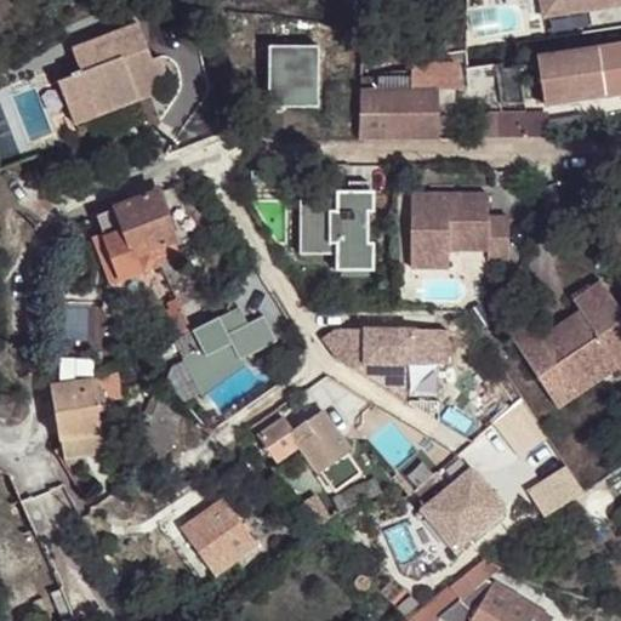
[(542,0),(520,0),(524,20),(546,16),(546,13),(545,13),(542,0)]
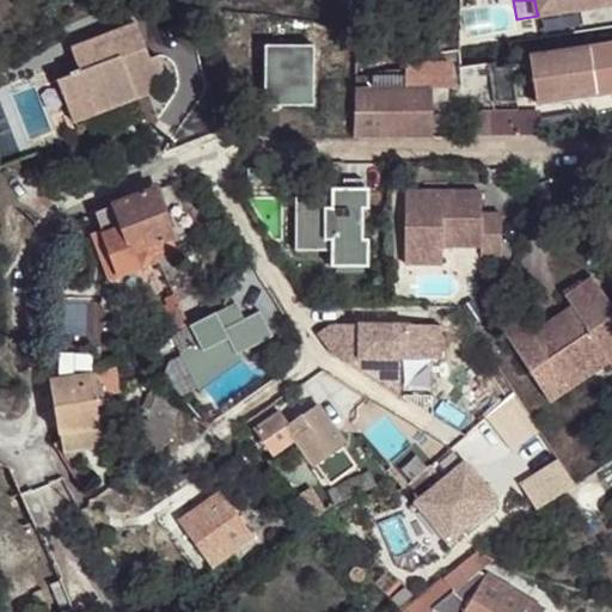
[(611,0),(534,0),(537,13),(538,13),(589,6),(587,0),(611,0)]
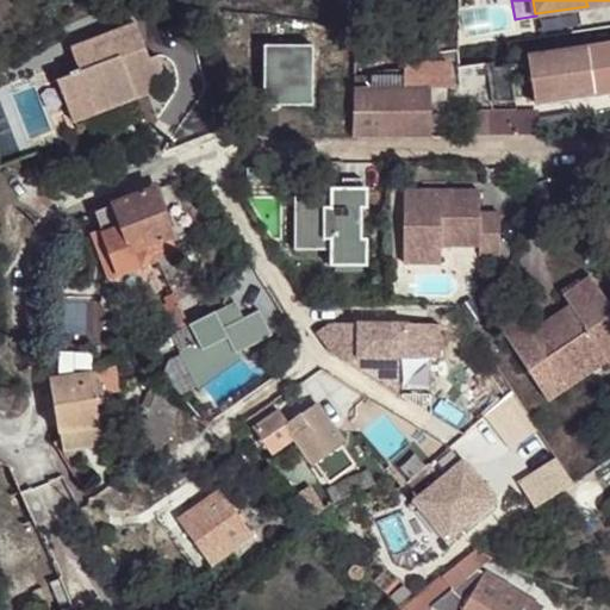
[(138,23),(74,48),(81,69),(75,73),(76,76),(60,82),(66,99),(87,91),(97,113),(156,91),(151,80),(167,74),(160,55),(151,58),(138,23)]
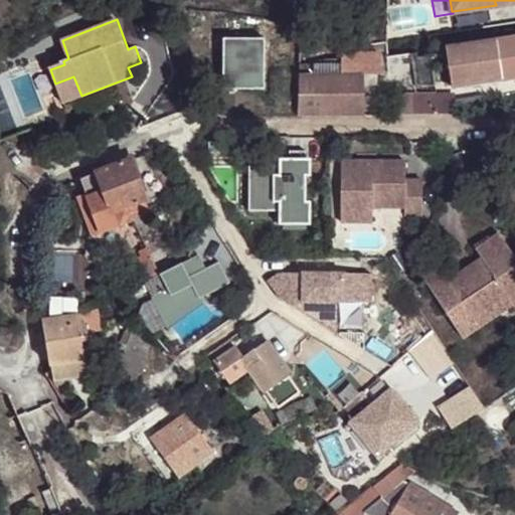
[(267,36),(225,35),(224,84),(266,87),(267,36)]
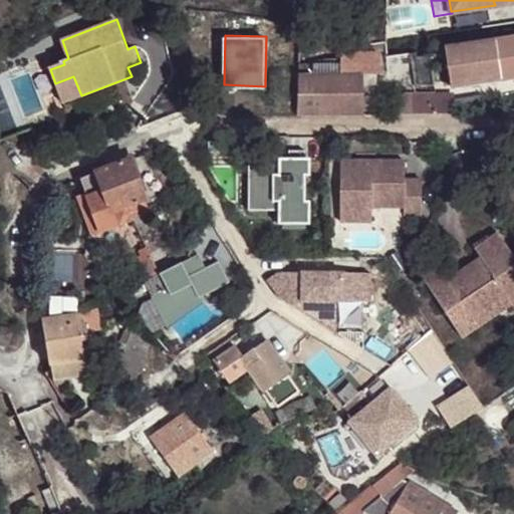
[(513,37),(496,40),(501,77),(513,75),(513,37)]
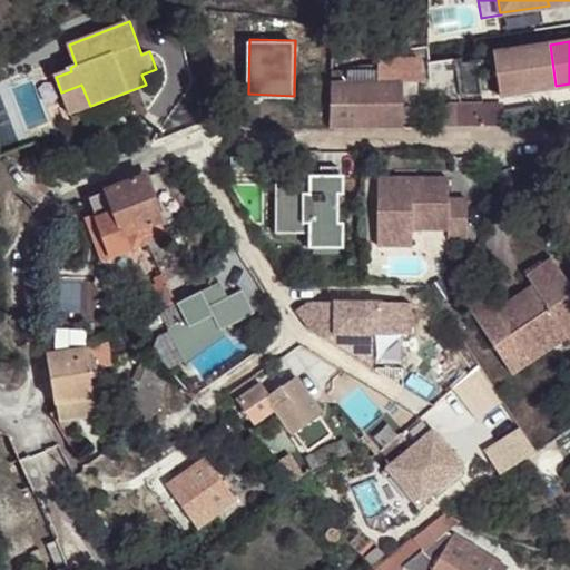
[(556,86),(550,45),(493,51),(499,94),(556,86)]
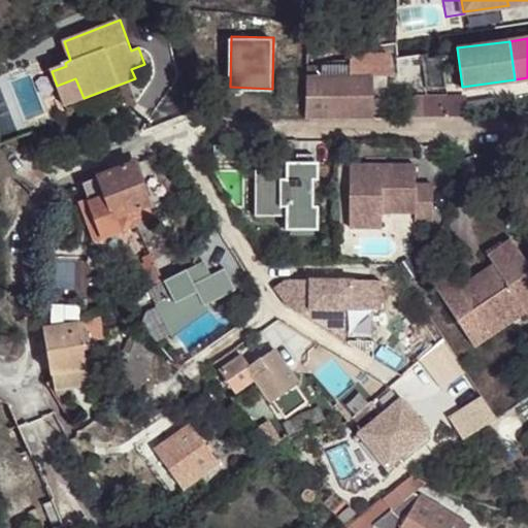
[(322,62),(323,72),(375,70),(397,69),(396,47),(347,50),(347,62),(322,62)]
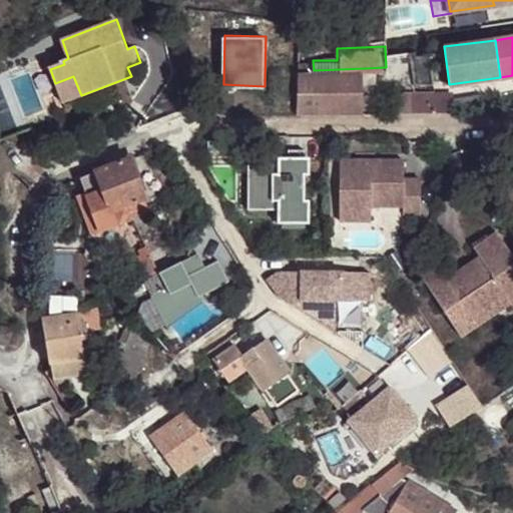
[(299,70),(297,112),(367,109),(365,68),(314,70),(299,70)]
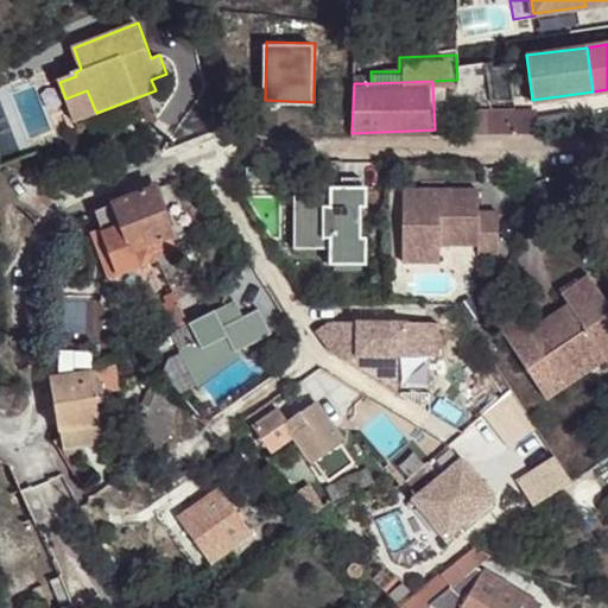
[(87,90),(65,99),(74,121),(96,113),(87,90)]
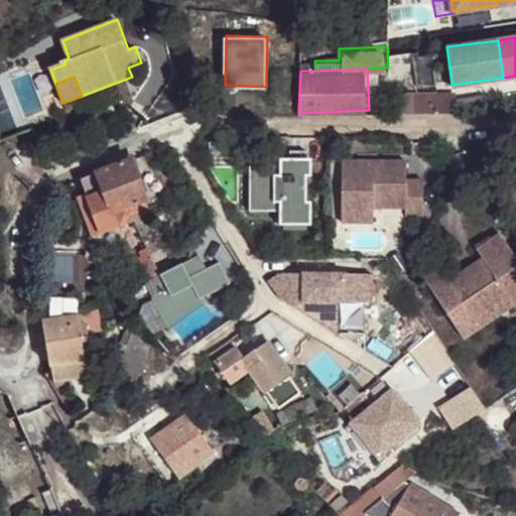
[(392,109),(456,107),(455,88),(391,90),(392,109)]
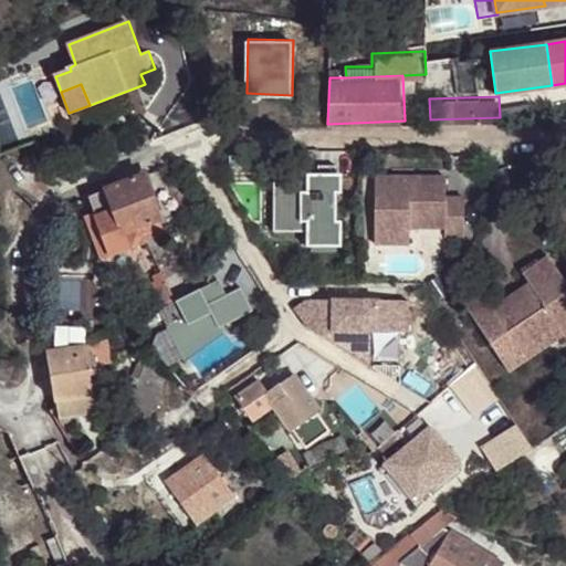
[(307,179),(274,180),(274,222),(307,221),(307,243),(342,242),(342,217),(336,218),(336,188),(342,188),(342,170),(337,170),(336,161),(318,163),(318,171),(308,171),(307,179)]
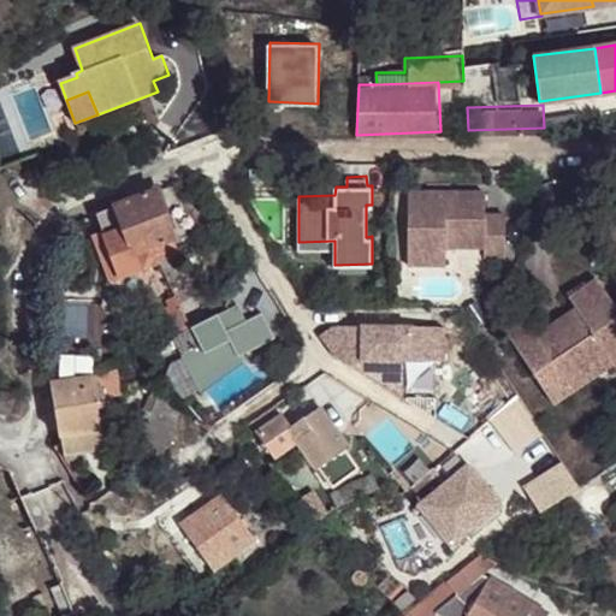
[(485,187),(409,187),(410,260),(436,260),(436,242),(448,242),(448,229),(474,229),(474,241),(474,249),(507,249),(505,208),(485,208),(485,187)]
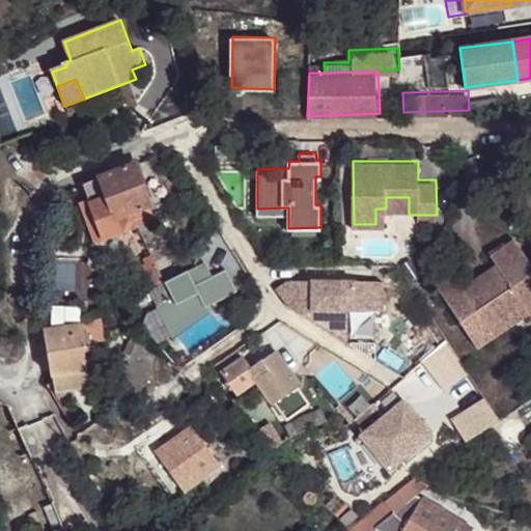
[(137,166),(136,163),(86,182),(104,225),(96,227),(102,242),(126,233),(141,227),(154,221),(150,211),(154,210),(137,166)]
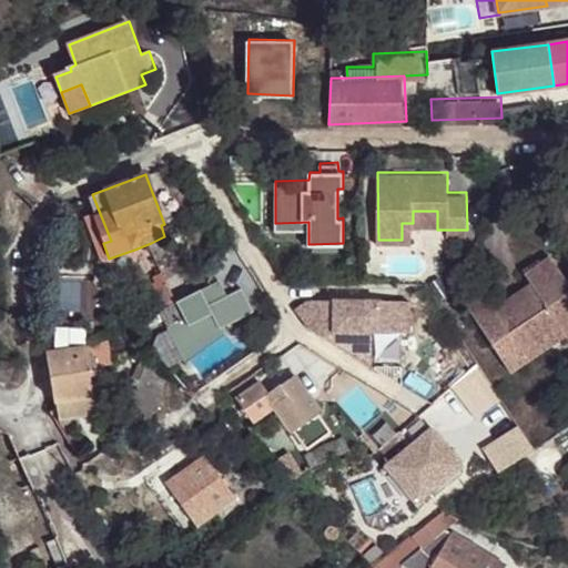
[(437,211),(413,211),(413,223),(437,222),(437,211)]
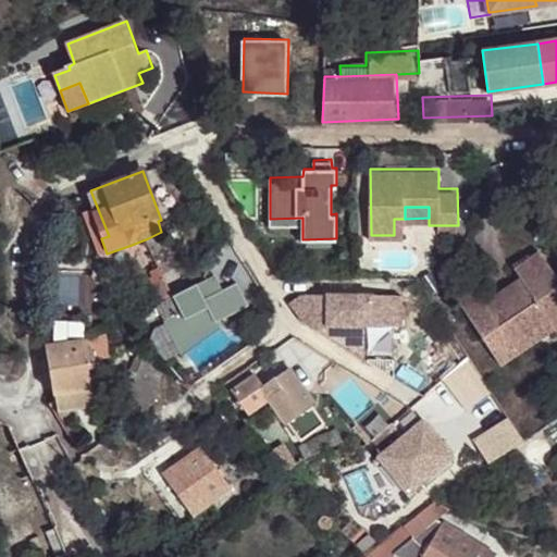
[(165,283),(148,238),(132,245),(131,265),(141,293),(165,283)]
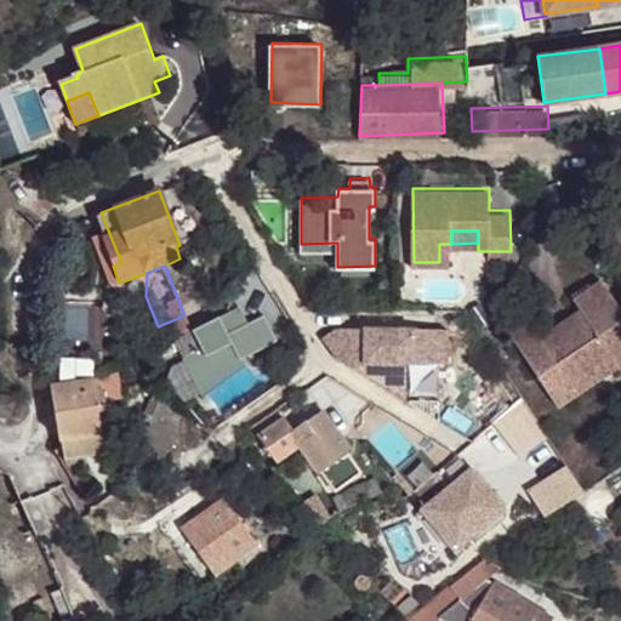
[(502,331),(533,380),(551,369),(560,383),(604,357),(610,370),(615,375),(620,370),(620,322),(592,280),(567,298),(573,309),(577,318),(558,330),(553,322),(531,336),(519,320),(502,331)]
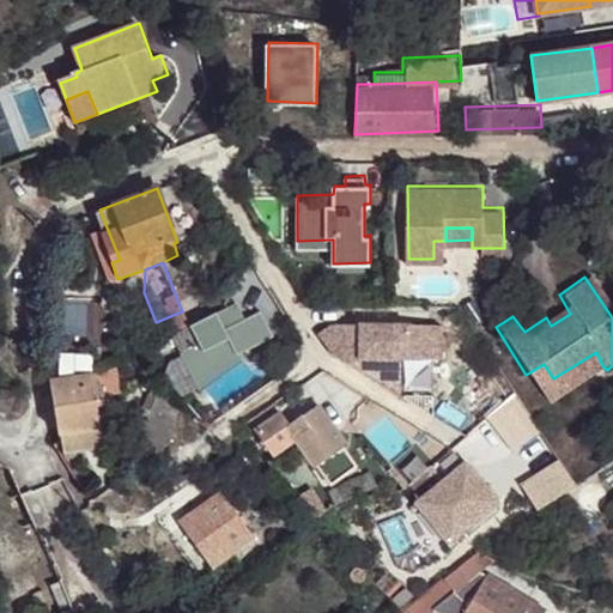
[(565,305),(546,317),(551,326),(570,314),(565,305)]
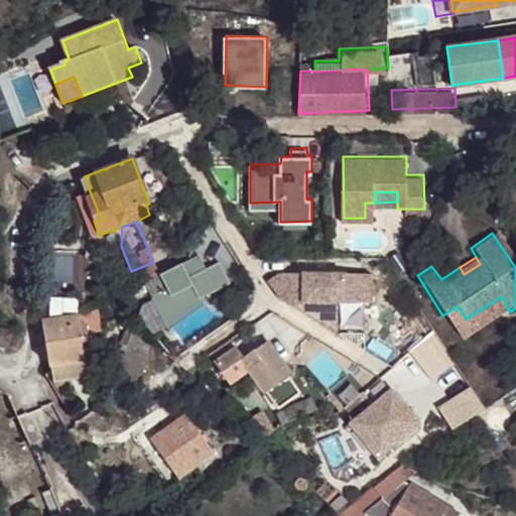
[(197,272),(189,260),(159,275),(167,289),(153,298),(164,316),(201,295),(228,280),(217,259),(197,272)]
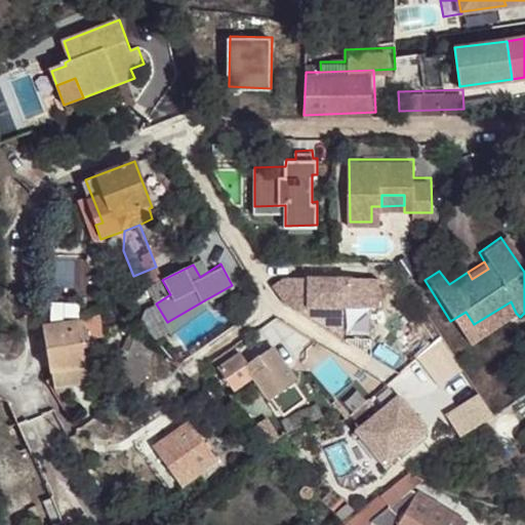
[(142,280),(146,289),(162,280),(158,272),(142,280)]
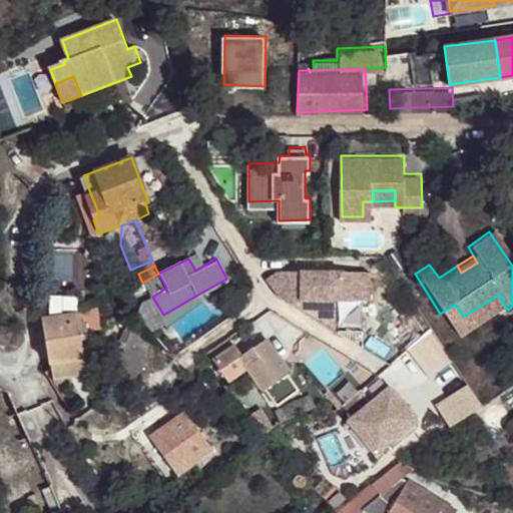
[(279,269),(268,280),(280,300),(338,330),(338,297),(371,296),(371,269),(279,269)]
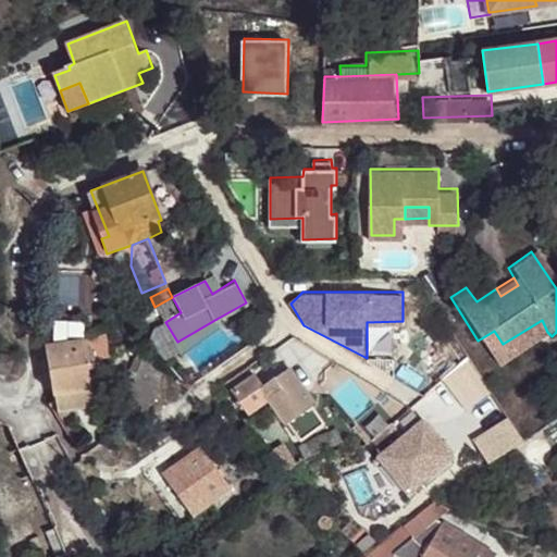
[(217,319),(177,342),(184,354),(221,326),(217,319)]
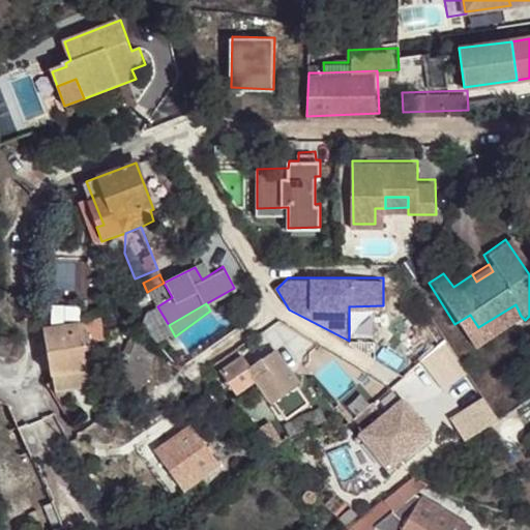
[(470,315),(454,324),(470,349),(521,316),(516,304),(478,327),(470,315)]
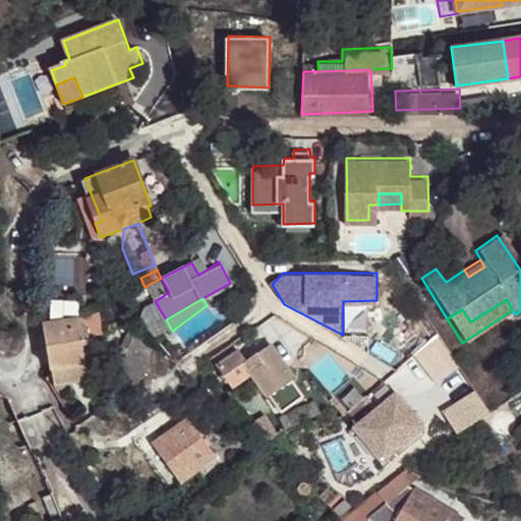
[(41,324),(46,369),(48,370),(87,367),(79,317),(41,324)]
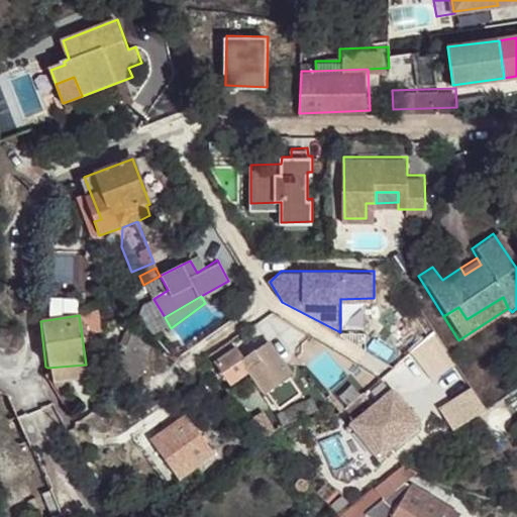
[(154,339),(134,329),(110,385),(126,403),(154,339)]
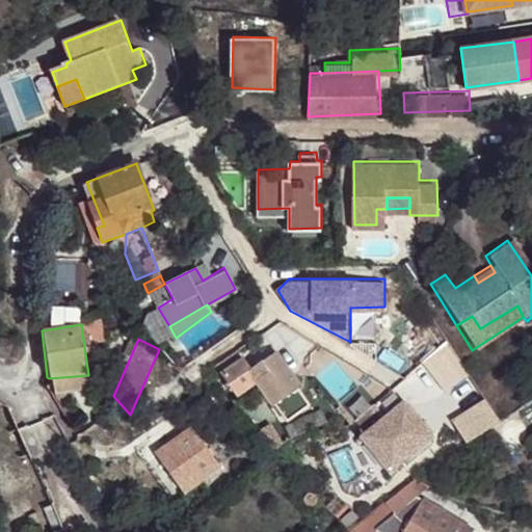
[(275,350),(251,368),(243,356),(218,374),(237,400),(257,386),(274,408),(302,389),(275,350)]
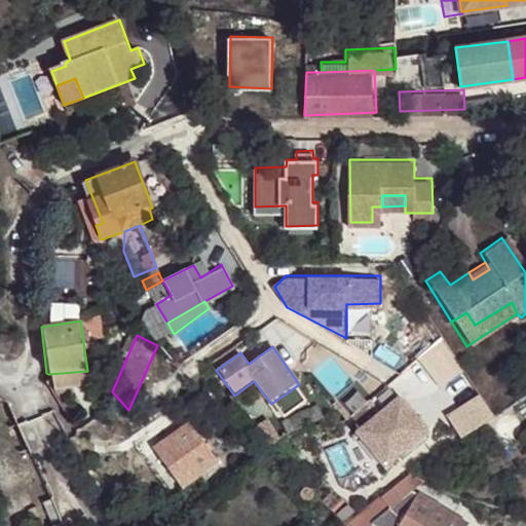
[(87,371),(48,374),(49,377),(61,389),(90,384),(87,371)]
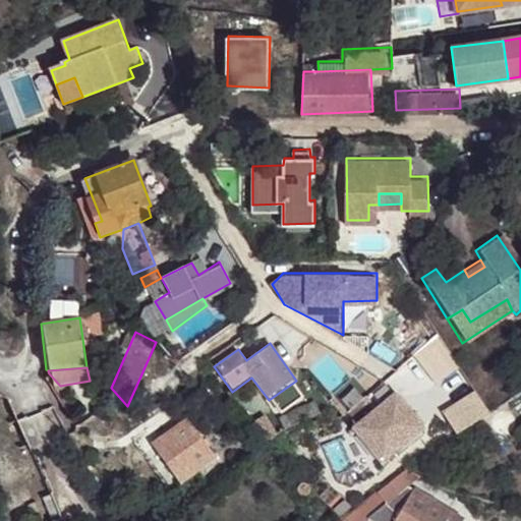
[(352,382),(337,395),(350,410),(365,397),(352,382)]
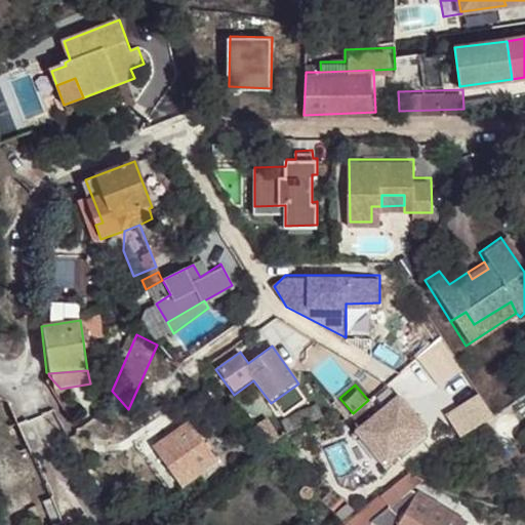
[(393,463),(434,426),(402,391),(360,429),(393,463)]
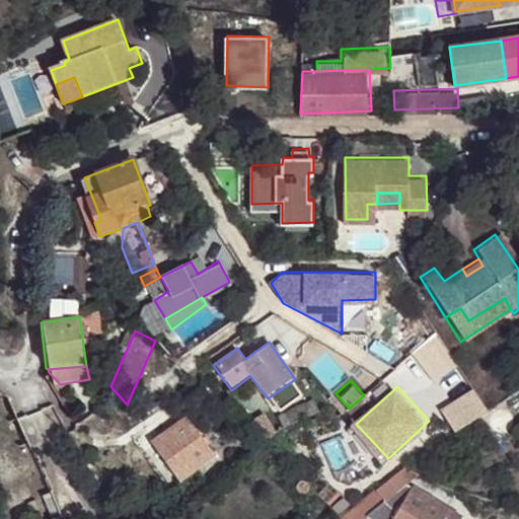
[(442,414),(455,433),(490,410),(477,390),(442,414)]
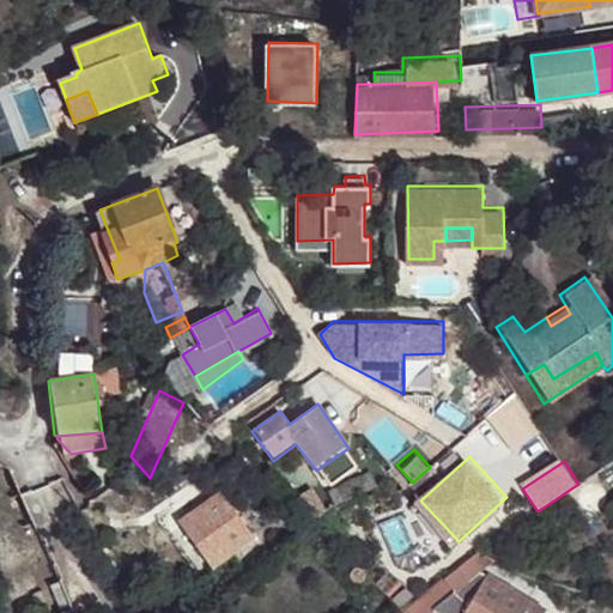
[(178,522),(213,571),(255,541),(219,492),(178,522)]
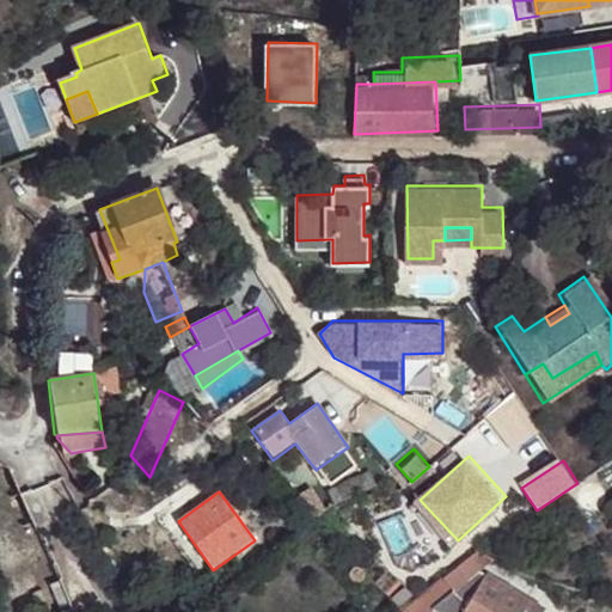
[(201,580),(213,570),(178,521),(172,513),(159,522),(201,580)]
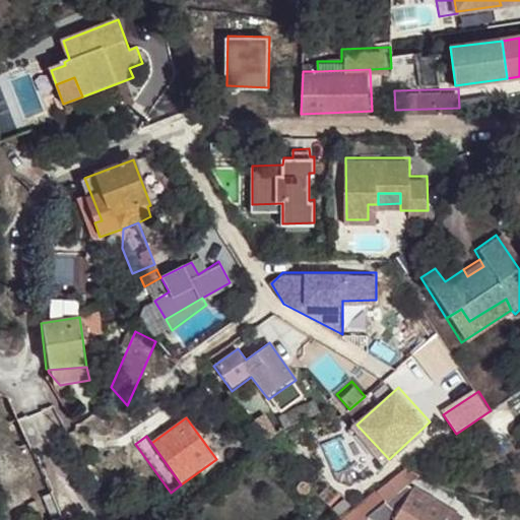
[(461,519),(463,518),(409,485),(421,475),(420,474),(406,467),(353,507),(365,519),(461,519)]
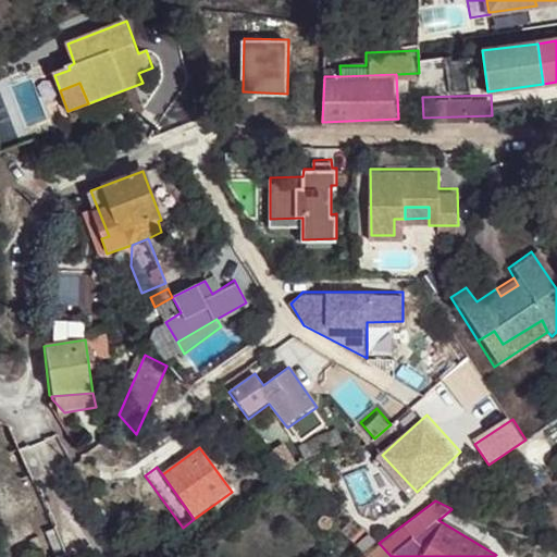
[(56,555),(62,553),(51,530),(45,533),(56,555)]
